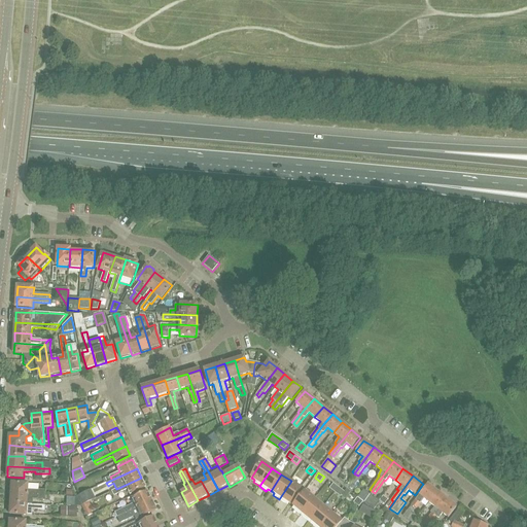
[(141,478),(116,489),(112,491),(114,495),(128,489),(131,494),(145,487),(141,478)]
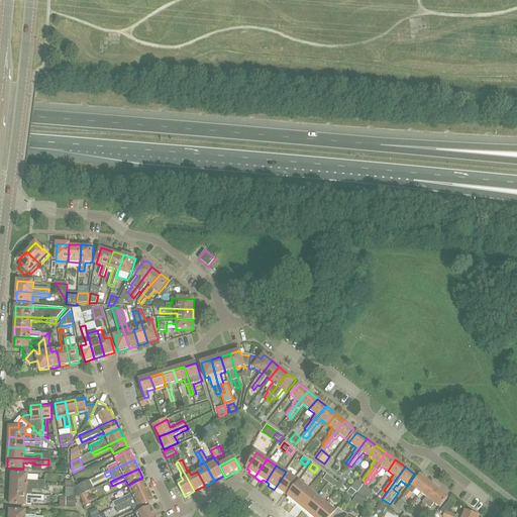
[(286,472),(274,490),(280,494),(282,492),(284,494),(285,495),(296,479),(286,472)]
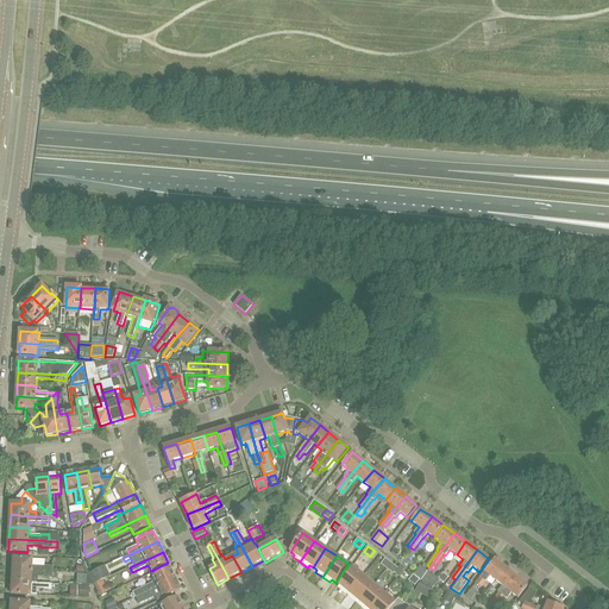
[(45,566),(32,566),(32,559),(13,558),(13,570),(44,571),(54,572),(54,566),(45,566)]
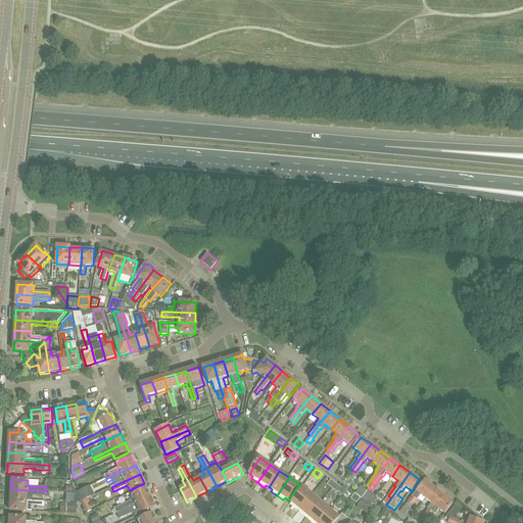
[(327,485),(332,488),(336,484),(331,480),(327,485)]
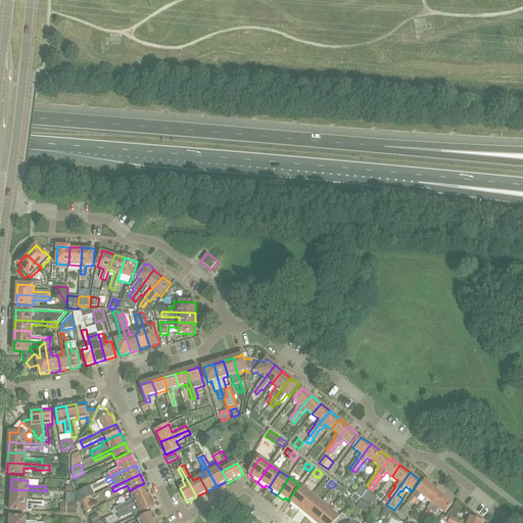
[(425,481),(416,491),(409,502),(414,506),(418,501),(417,500),(420,494),(425,498),(433,488),(425,481)]
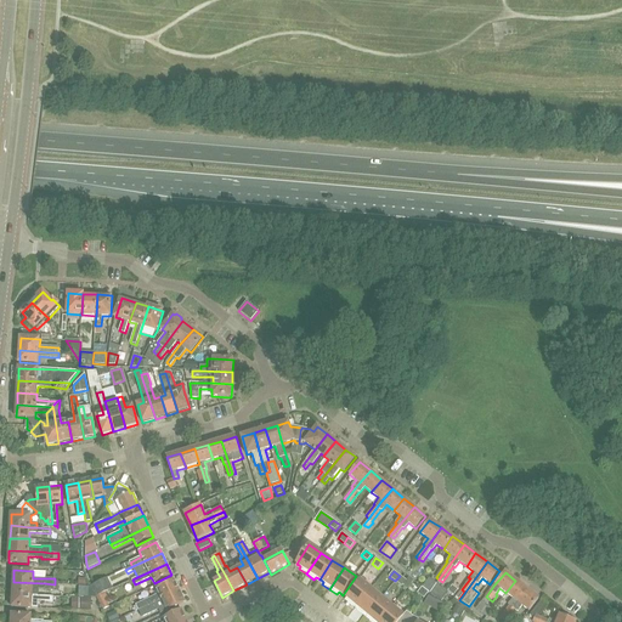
[(400,576),(395,581),(402,586),(406,581),(400,576)]
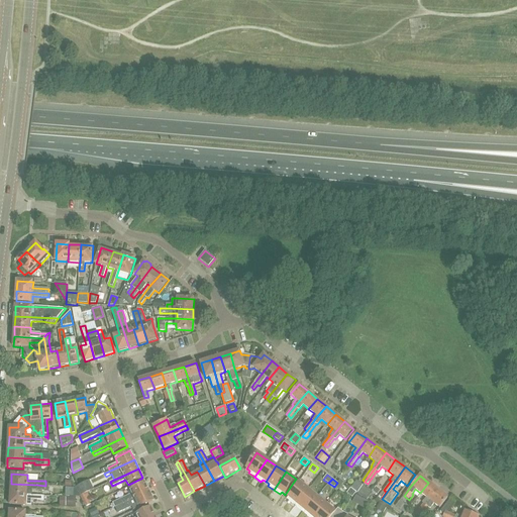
[(75,487),(77,490),(80,496),(94,489),(90,480),(75,487)]
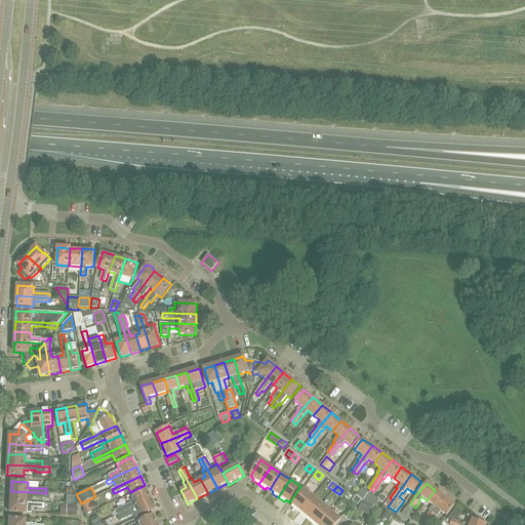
[(117,515),(152,498),(147,489),(132,496),(134,501),(115,511),(116,512),(117,515)]
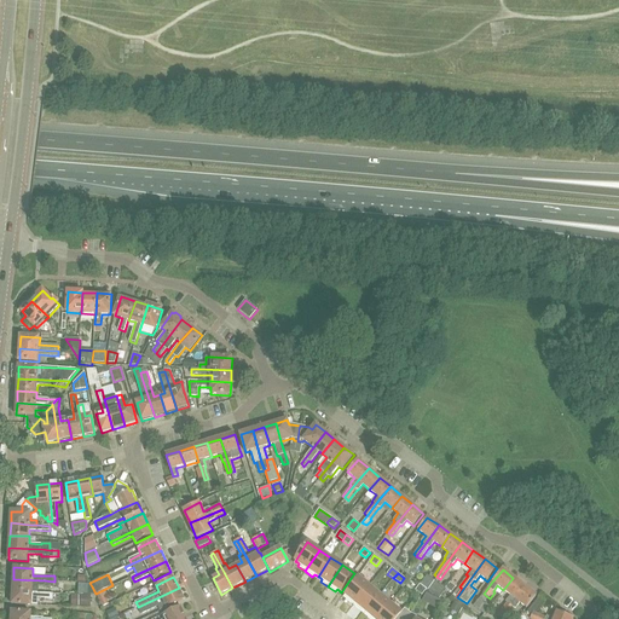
[(346,600),(353,606),(369,585),(359,577),(345,595),(346,596),(346,595),(348,597),(346,600)]
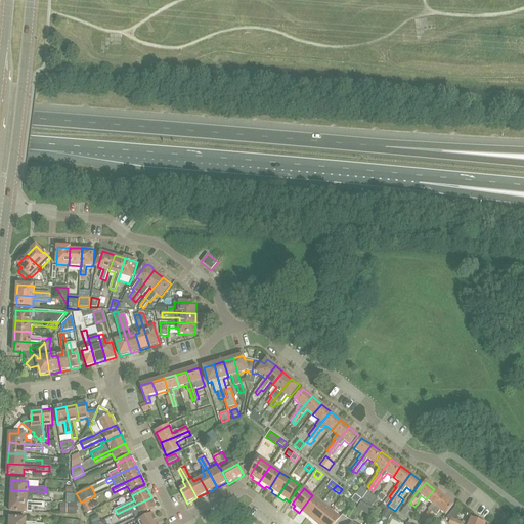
[(364,489),(358,497),(362,499),(367,491),(364,489)]
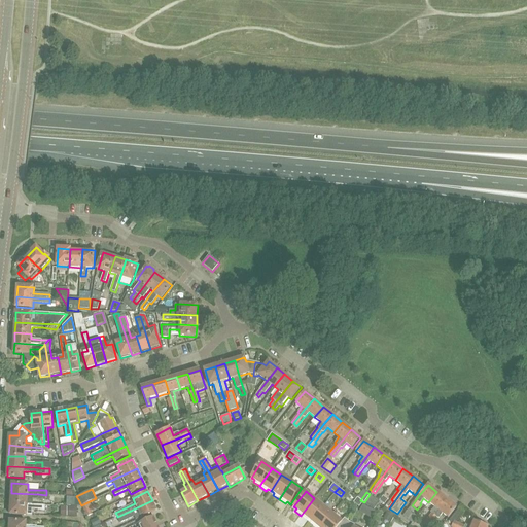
[(447,499),(436,492),(428,502),(434,507),(430,513),(431,513),(424,522),(427,525),(438,511),(447,499)]
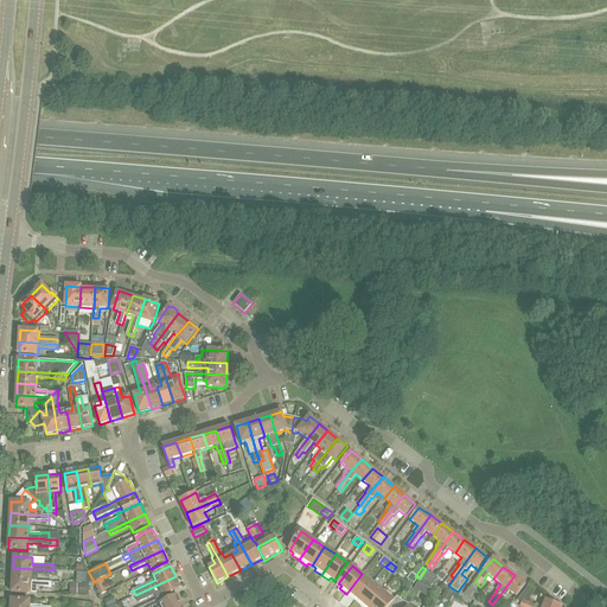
[(53,570),(44,569),(13,568),(12,581),(38,582),(38,575),(44,575),(44,576),(52,576),(53,570)]
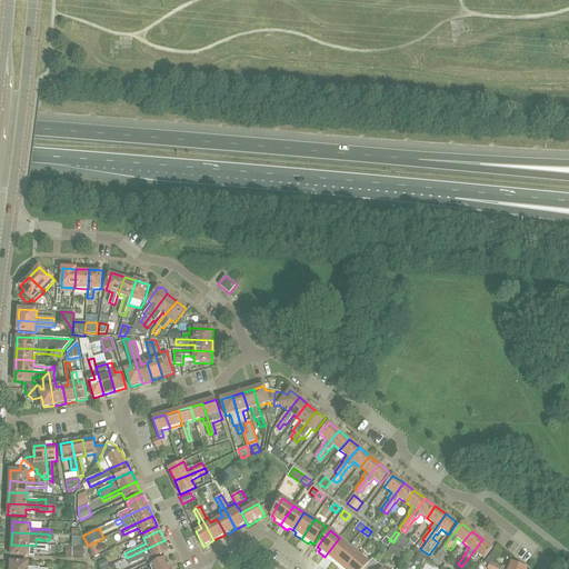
[(391,541),(388,539),(386,537),(381,542),(383,543),(388,547),(391,541)]
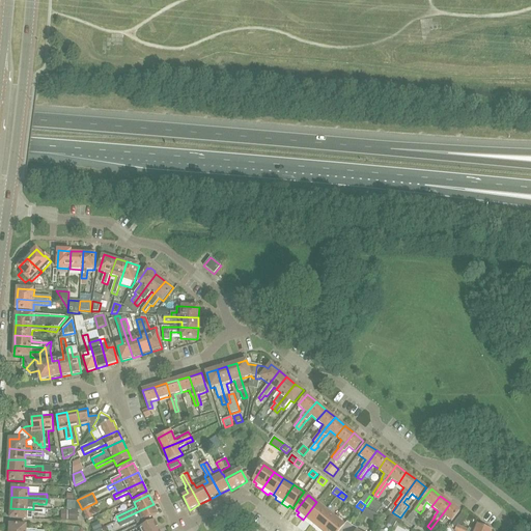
[(326,510),(316,502),(303,520),(309,525),(311,523),(313,524),(312,525),(313,525),(326,510)]
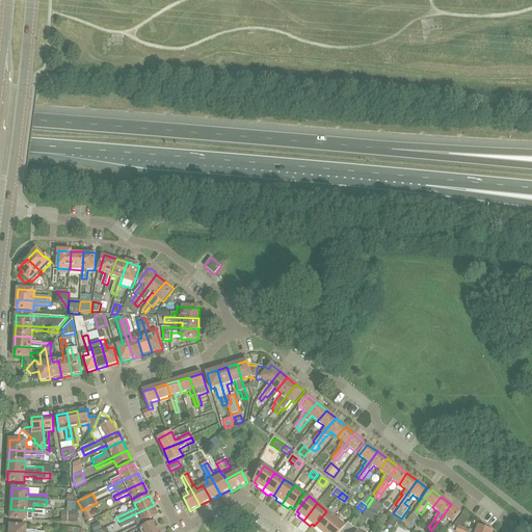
[(451,504),(443,515),(431,530),(434,531),(442,522),(443,523),(447,519),(453,523),(461,512),(451,504)]
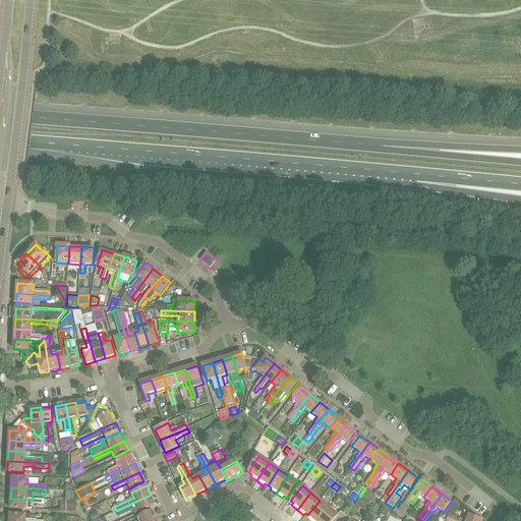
[(155,505),(151,495),(116,511),(119,517),(133,511),(134,514),(155,505)]
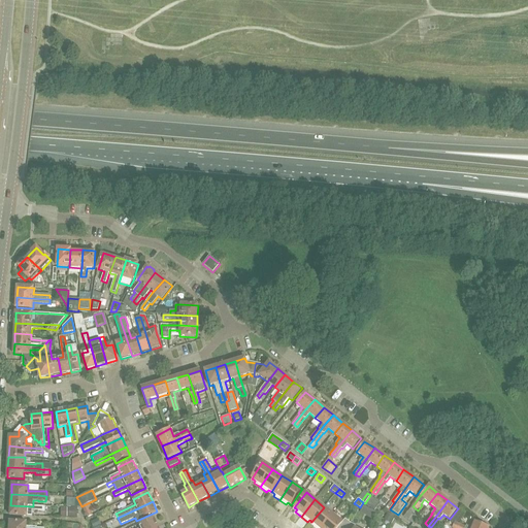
[(88,503),(86,504),(81,506),(88,519),(93,516),(88,503)]
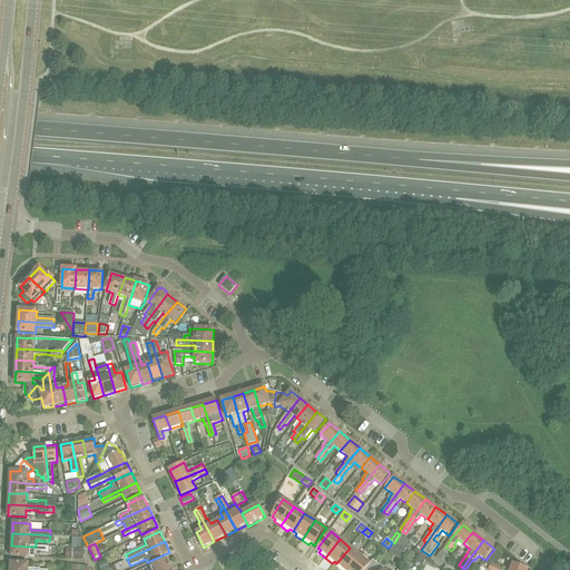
[(49,547),(41,547),(36,547),(11,546),(11,556),(48,558),(48,551),(49,551),(49,547)]
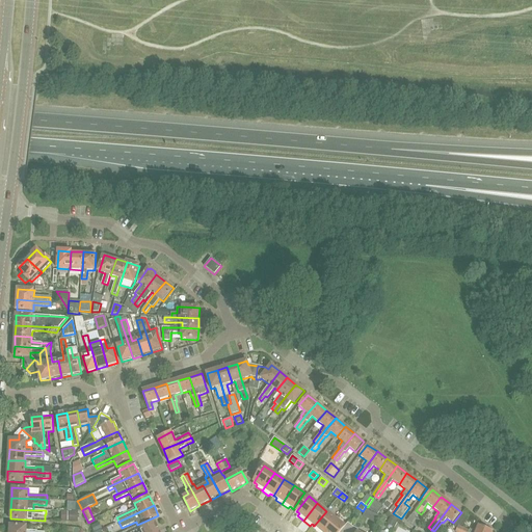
[(78,511),(68,511),(68,522),(78,522),(80,522),(80,512),(78,511)]
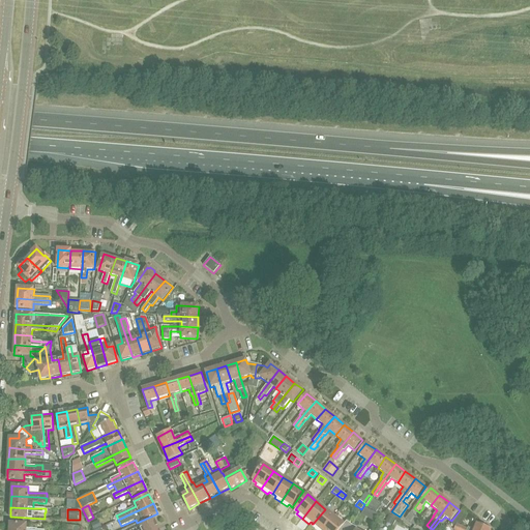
[(315,529),(316,529),(323,529),(334,517),(325,509),(313,524),(314,525),(316,527),(315,529)]
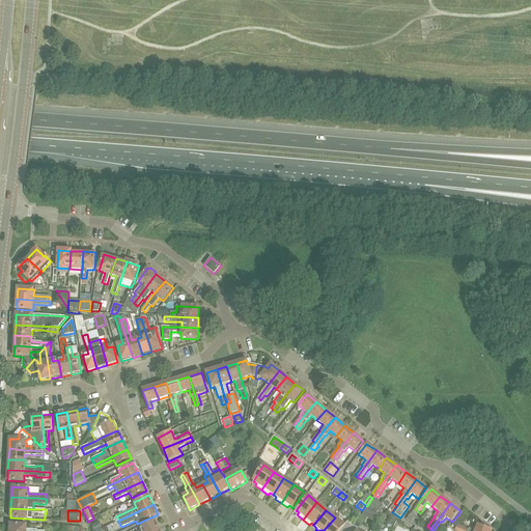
[(492,530),(493,530),(478,525),(475,530),(469,528),(469,530),(460,526),(467,518),(462,513),(452,525),(455,528),(463,530),(492,530)]
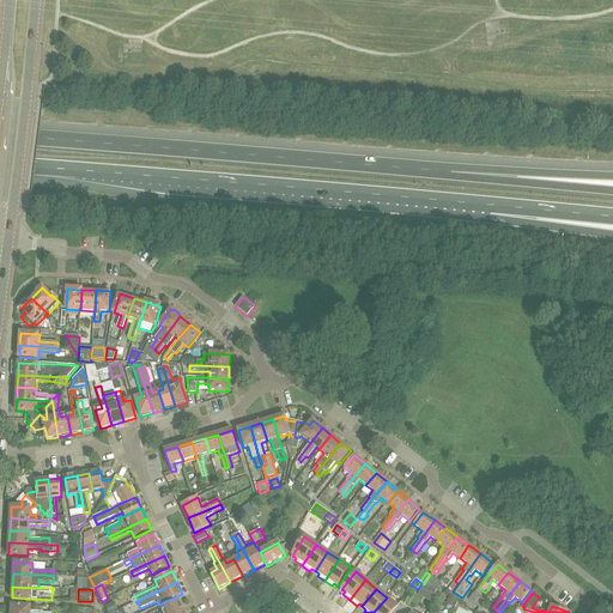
[(459,599),(450,595),(445,604),(454,608),(459,599)]
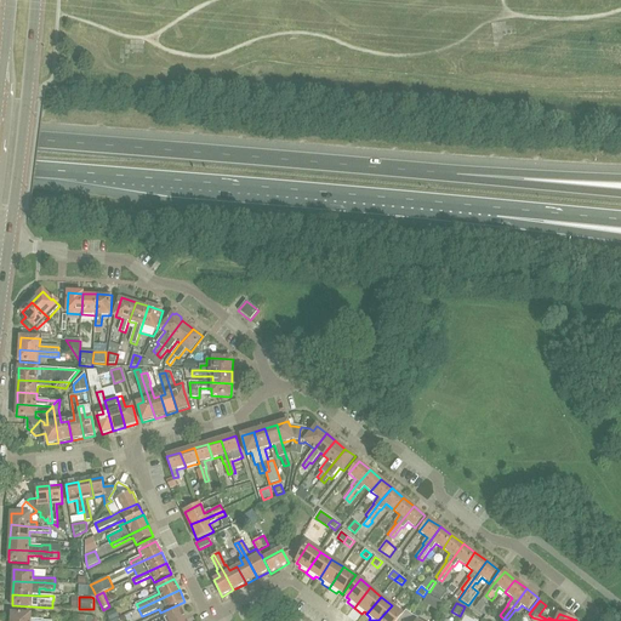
[(408,620),(412,615),(406,610),(403,614),(392,605),(379,620),(408,620)]
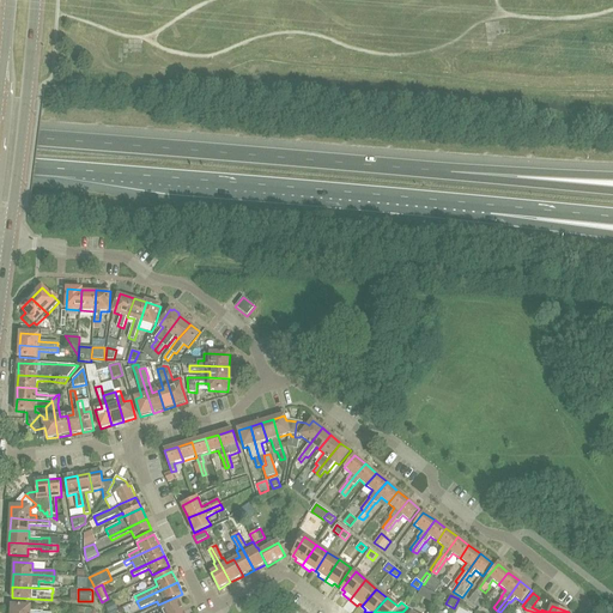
[(162,608),(163,612),(181,612),(183,612),(178,601),(162,608)]
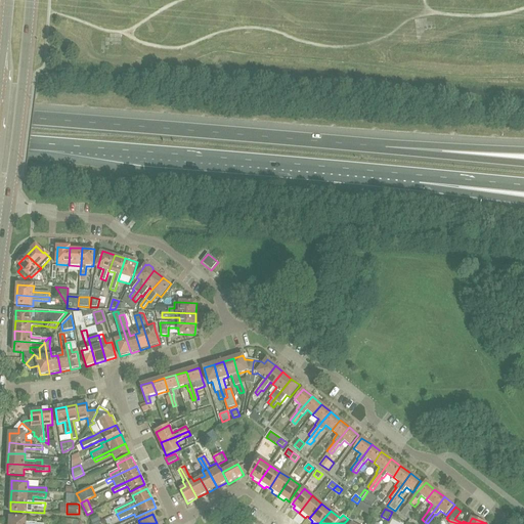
[(96,515),(89,518),(92,523),(94,523),(98,522),(99,522),(96,515)]
